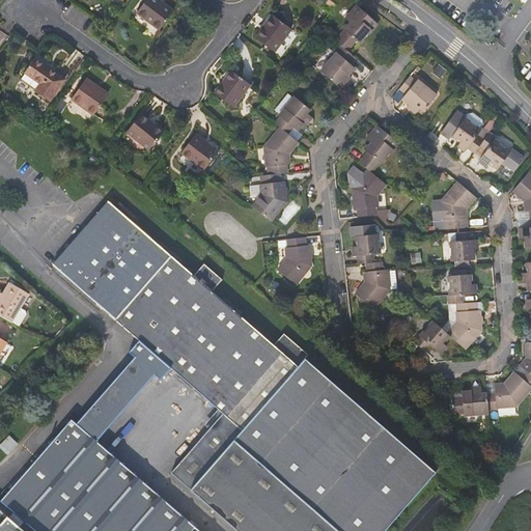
[(158,0),(145,0),(136,12),(160,30),(174,12),(158,0)]
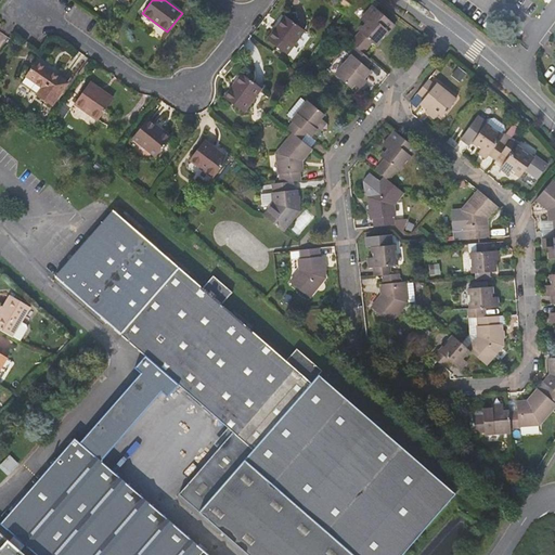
[(347,10),(352,3),(347,0),(343,0),(339,4),(347,10)]
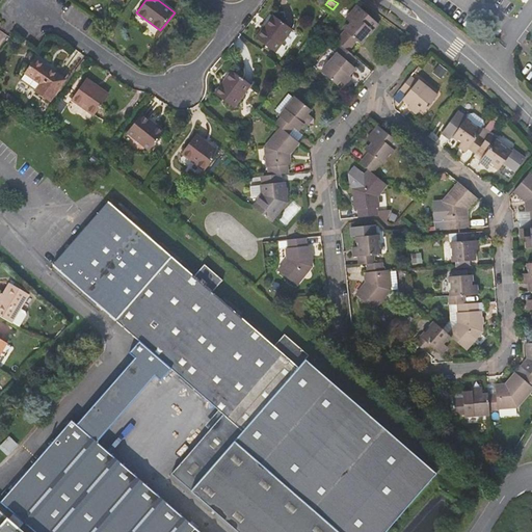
[(345,20),(349,24),(351,25),(355,20),(353,18),(361,9),(357,6),(345,20)]
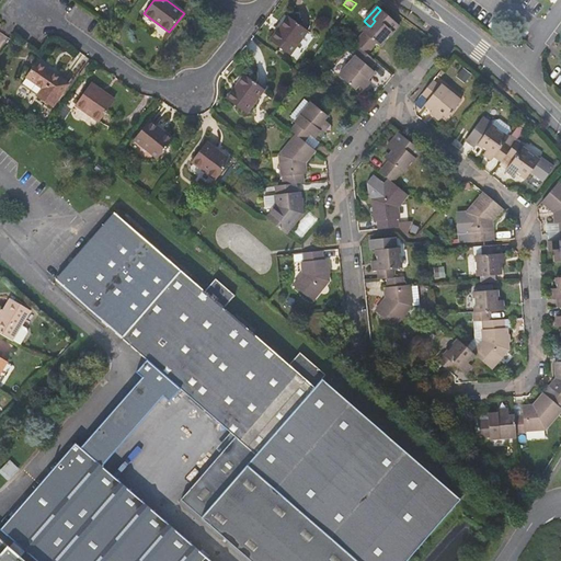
[(365,35),(355,46),(358,49),(367,57),(377,45),(380,48),(399,27),(380,10),(373,19),(375,21),(370,26),(368,25),(363,32),(365,35)]
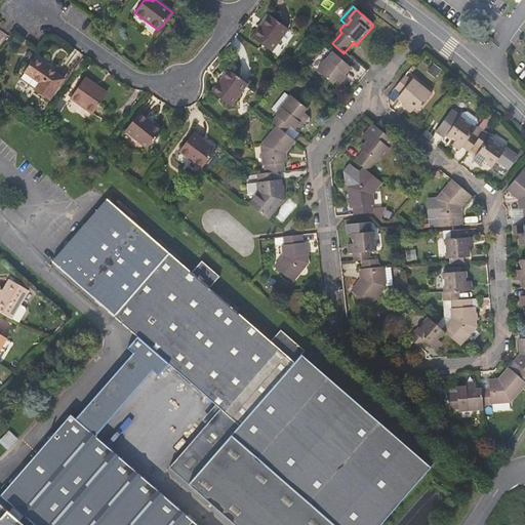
[(266,16),(248,38),(268,52),(284,30),(266,16)]
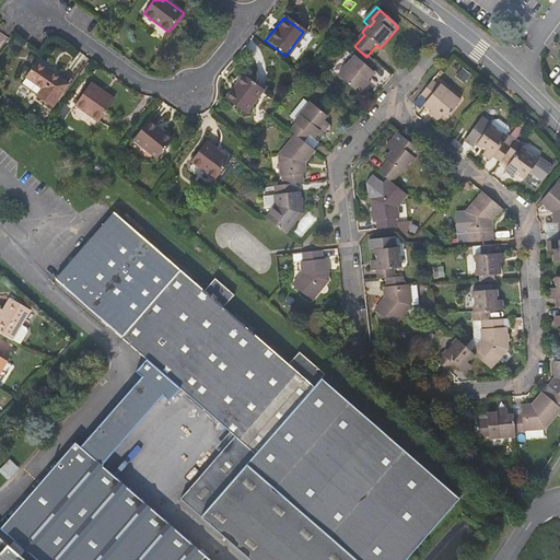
[(366,81),(372,74),(368,70),(374,63),(366,57),(358,49),(351,57),(353,58),(337,77),(352,91),(354,88),(362,94),(370,84),(366,81)]
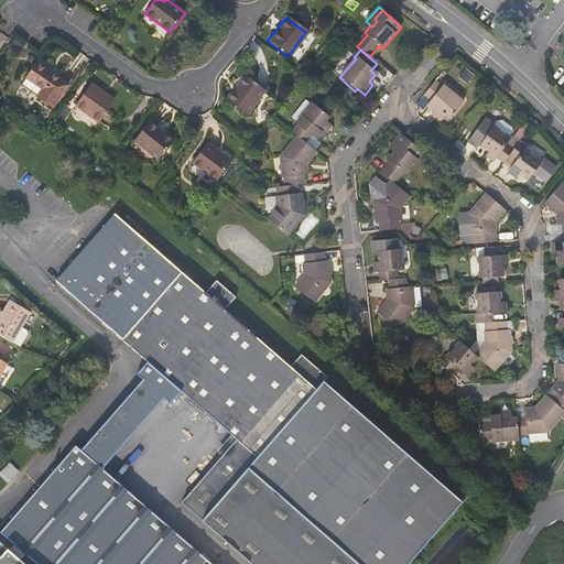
[(40,94),(54,105),(71,82),(39,58),(29,73),(23,80),(40,94)]
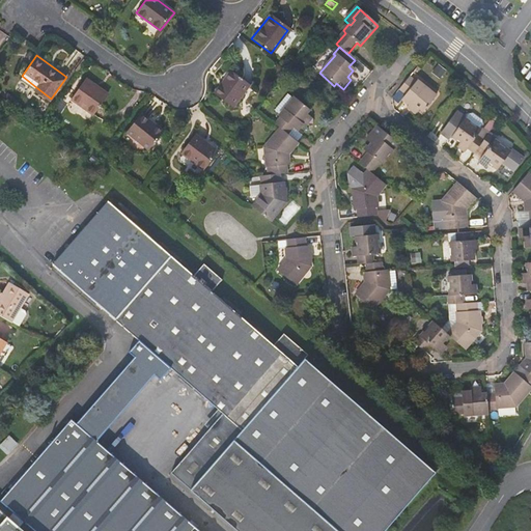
[(358,75),(364,68),(355,60),(348,66),(353,71),(358,75)]
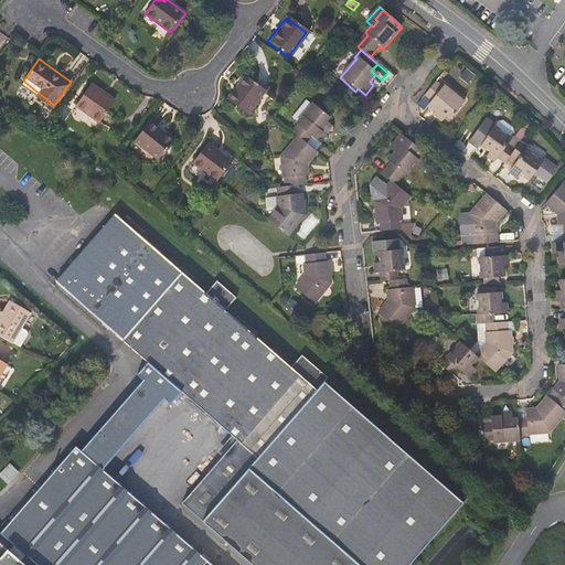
[(564,67),(554,78),(564,87),(564,67)]
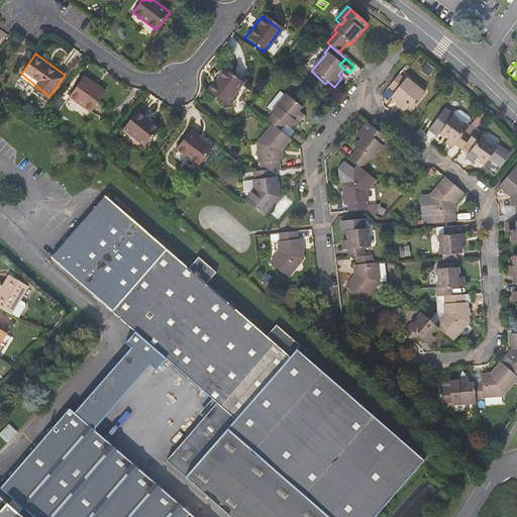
[(428,63),(421,70),(436,81),(441,74),(428,63)]
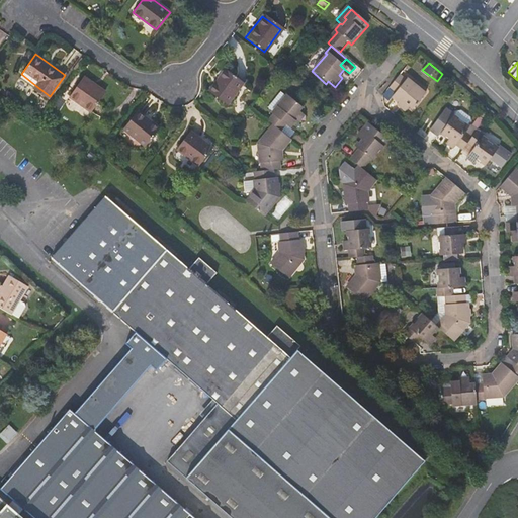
[(224,67),(205,90),(224,104),(242,81),(224,67)]
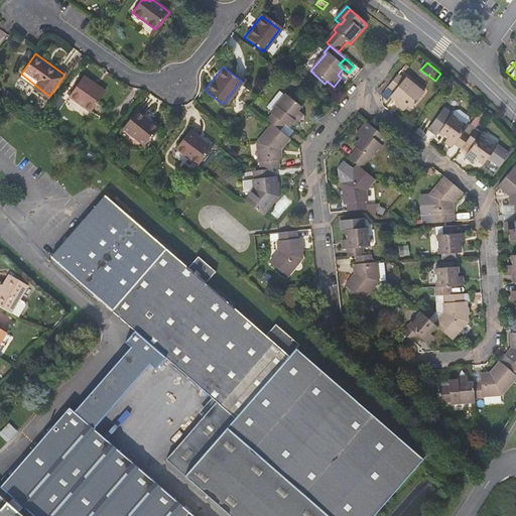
[(86,72),(70,92),(91,108),(106,89),(92,80),(94,78),(86,72)]
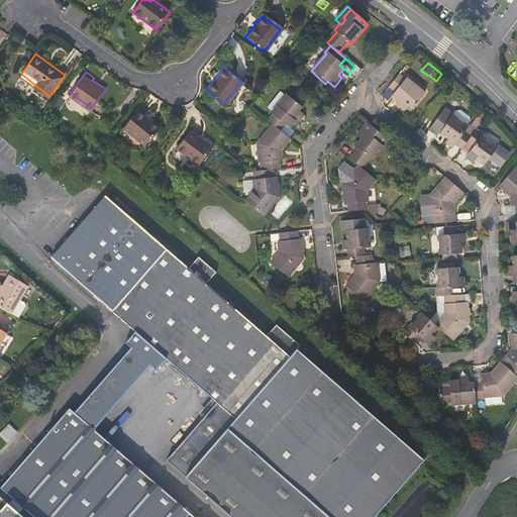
[(405,82),(401,77),(391,88),(397,93),(392,98),(398,103),(401,101),(413,111),(425,95),(407,79),(405,82)]
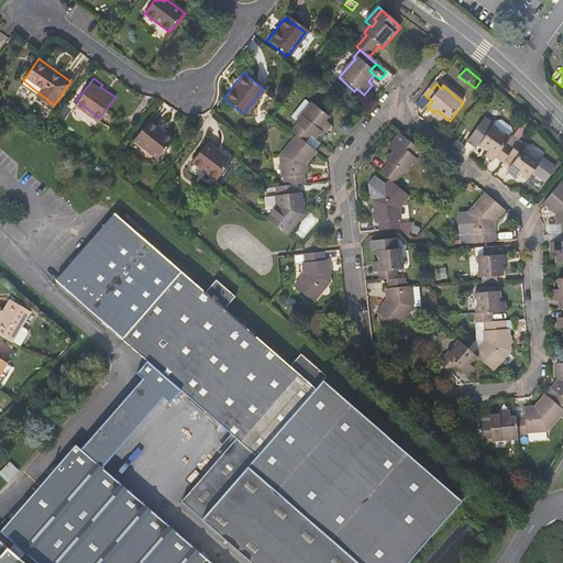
[(432,101),(426,96),(418,106),(424,111),(427,107),(432,101)]
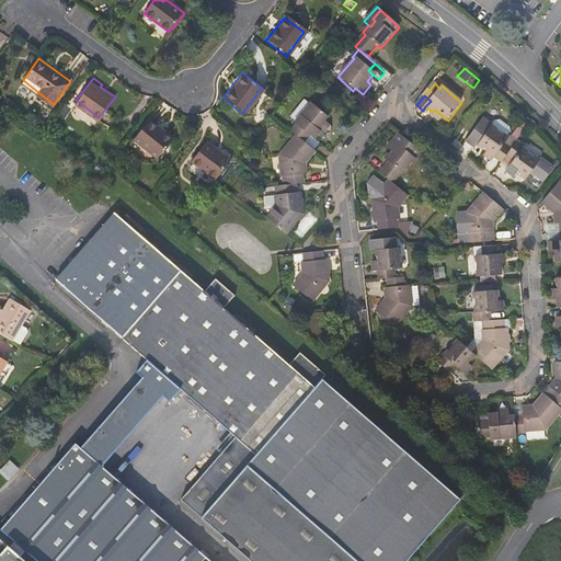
[(297,126),(290,133),(295,136),(305,144),(310,137),(315,140),(321,134),(318,132),(329,118),(311,105),(308,109),(302,103),(289,119),(297,126)]
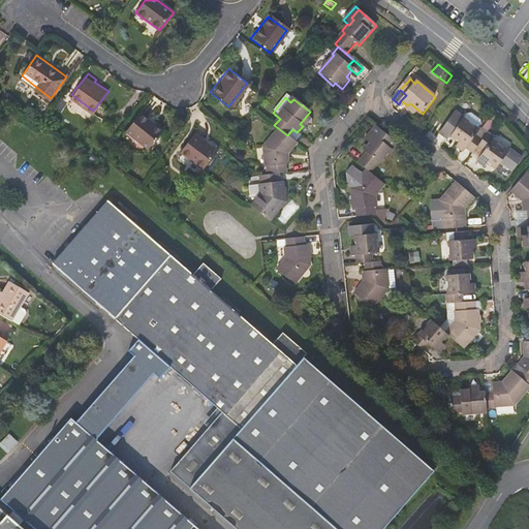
[(143,110),(128,127),(151,145),(165,127),(143,110)]
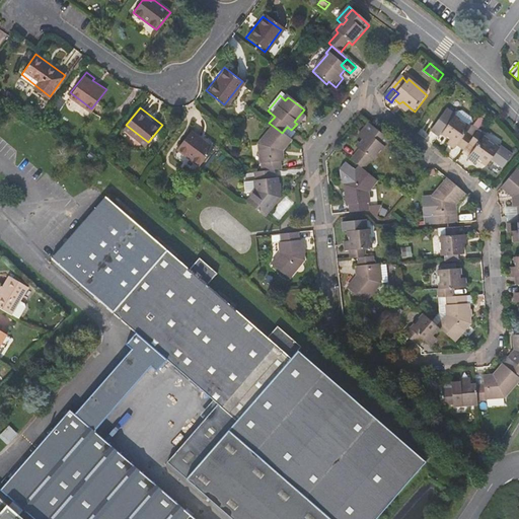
[(457,145),(464,149),(469,142),(478,130),(471,126),(470,127),(468,126),(454,116),(455,115),(446,108),(431,130),(440,136),(442,133),(450,139),(451,138),(458,143),(457,145)]
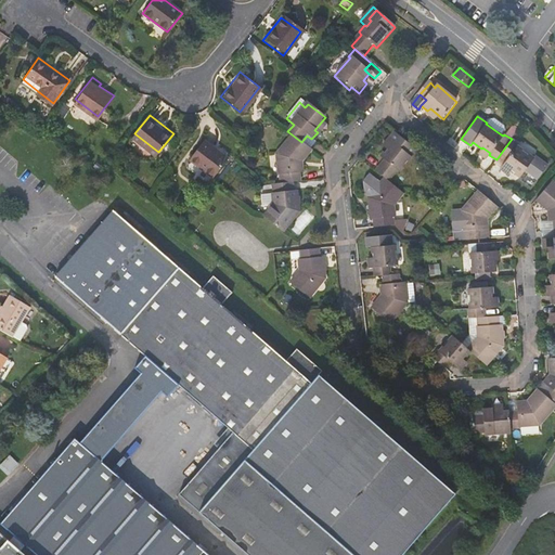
[(486,124),(501,134),(504,129),(504,126),(494,118),(489,119),(487,123),(486,124)]
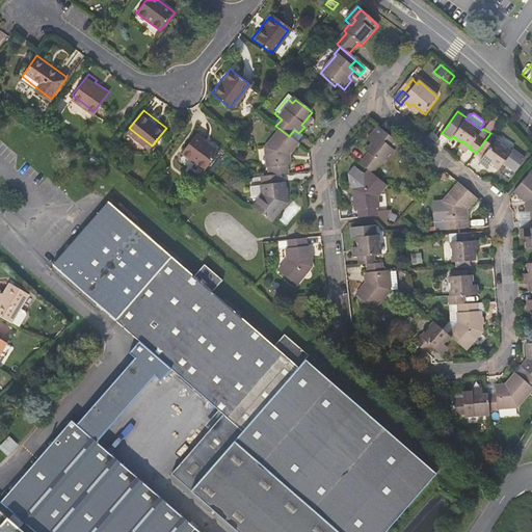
[(489,125),(494,128),(502,116),(498,113),(489,125)]
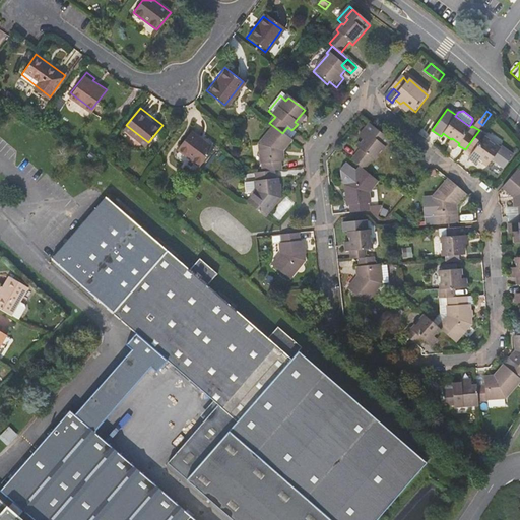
[(359,136),(362,139),(363,140),(368,134),(366,132),(372,125),(370,123),(359,136)]
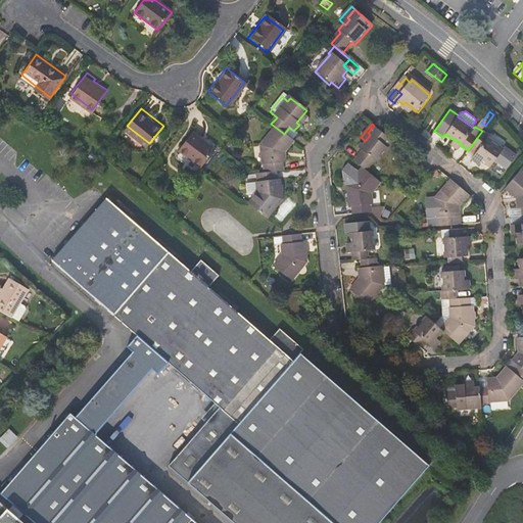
[(362,150),(353,160),(363,168),(367,171),(375,160),(376,161),(392,141),(374,126),(368,133),(370,135),(365,141),(364,140),(359,147),(362,150)]
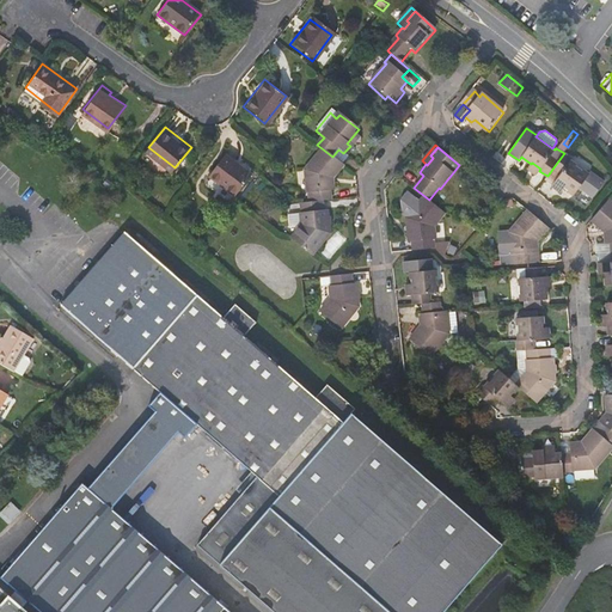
[(332,179),(344,166),(342,165),(332,157),(322,148),(304,171),(305,194),(313,194),(313,206),(322,204),(330,203),(331,191),(330,181),(332,179)]
